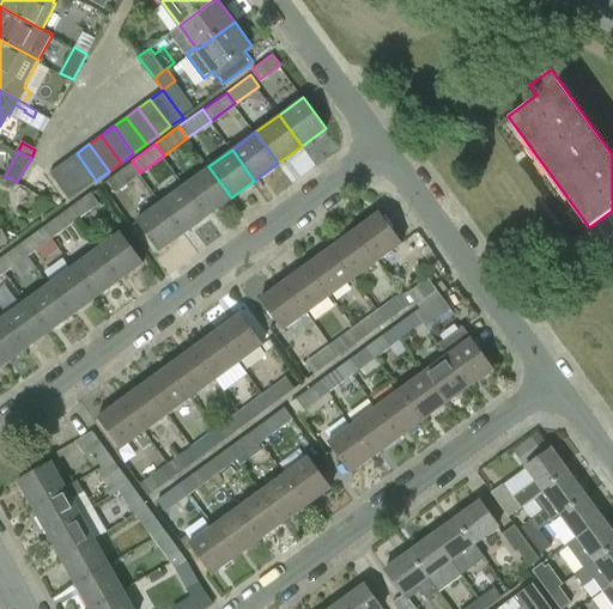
[(96,181),(77,153),(64,162),(84,189),(96,181)]
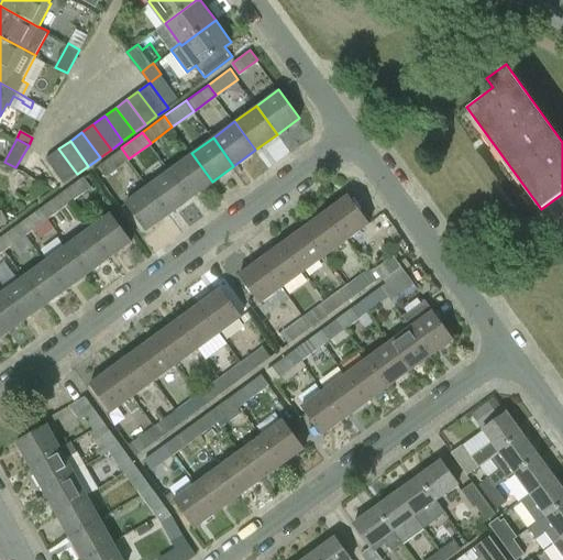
[(99,164),(107,175),(129,158),(121,147),(99,164)]
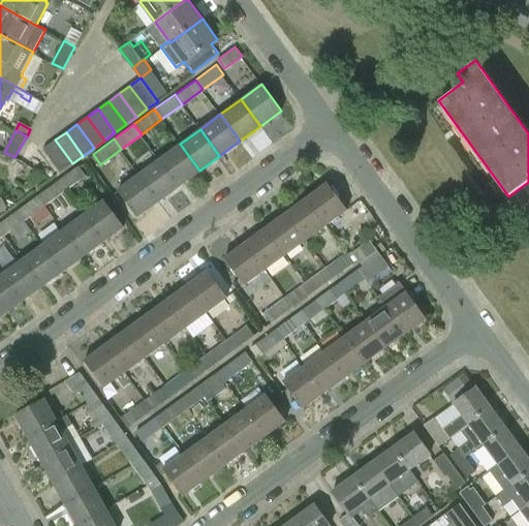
[(72,163),(55,140),(43,149),(61,172),(72,163)]
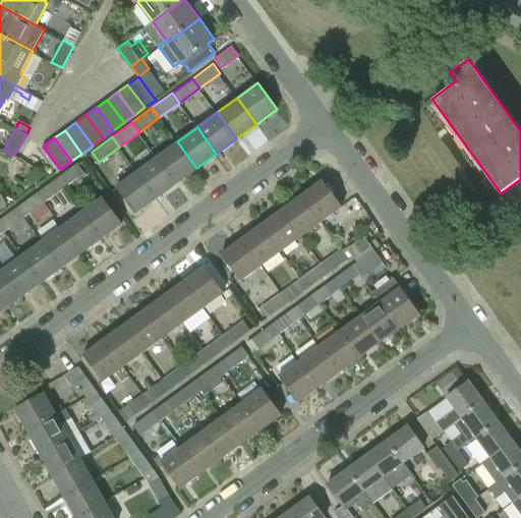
[(157,157),(176,182),(196,168),(177,141),(157,157)]
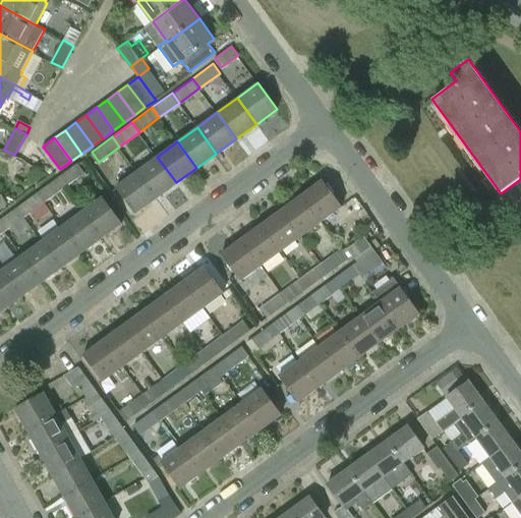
[(136,171),(156,197),(176,182),(157,157),(136,171)]
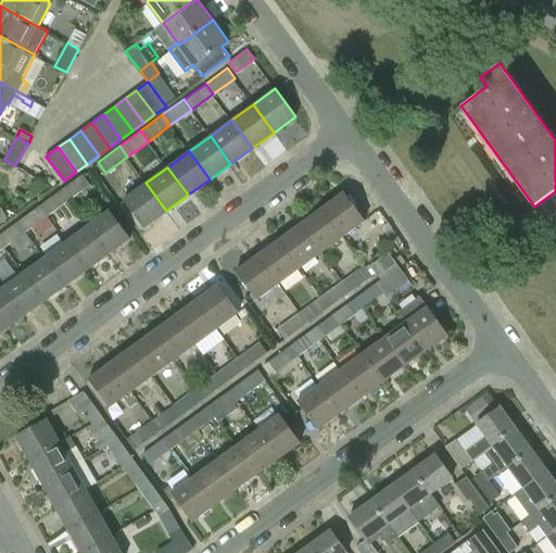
[(90,184),(83,173),(61,189),(68,199),(90,184)]
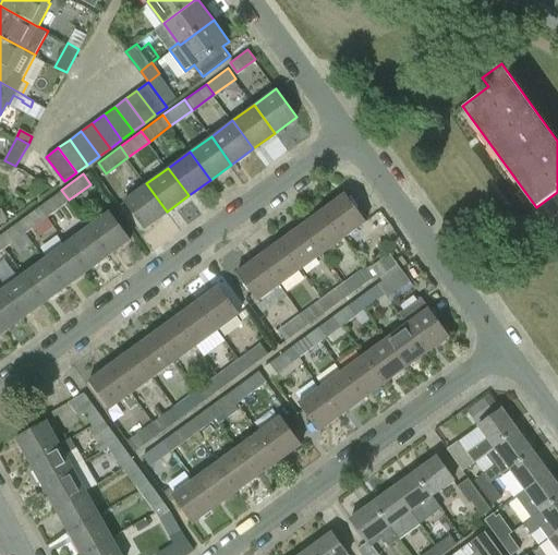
[(167,212),(146,183),(124,200),(145,228),(167,212)]
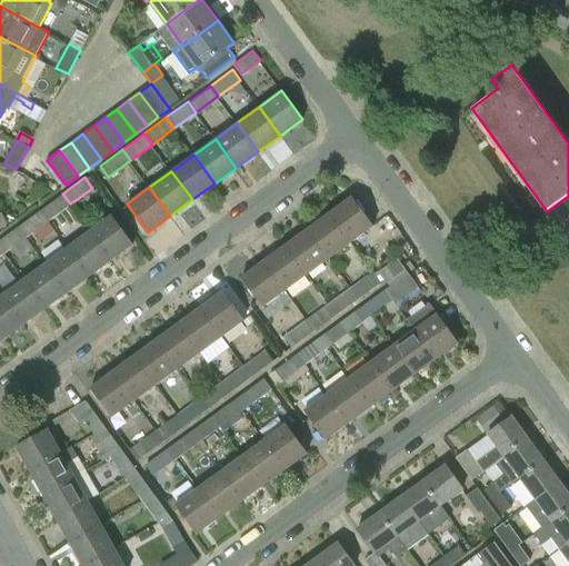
[(70,204),(62,194),(40,209),(48,220),(70,204)]
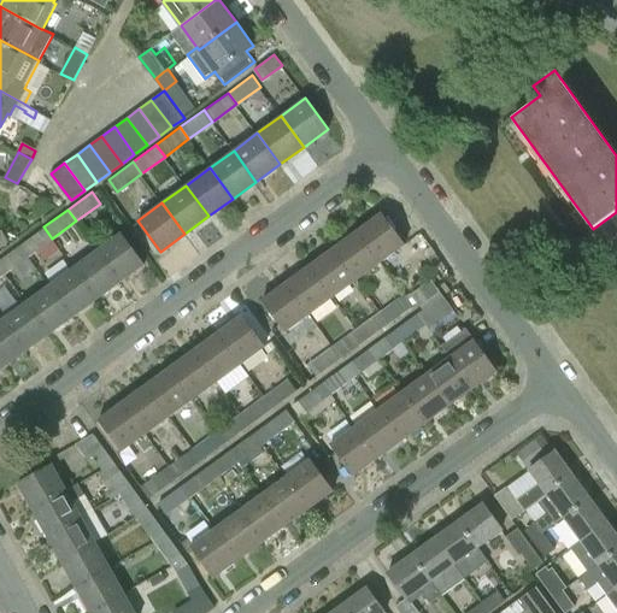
[(358,230),(381,261),(405,243),(382,212),(358,230)]
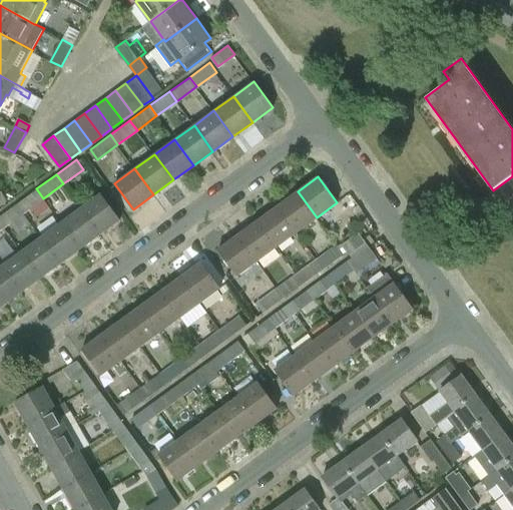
[(43,198),(36,188),(17,202),(24,212),(43,198)]
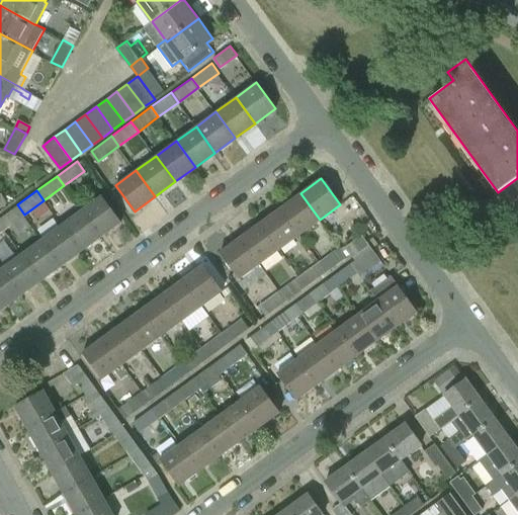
[(320,220),(300,193),(280,207),(299,234),(320,220)]
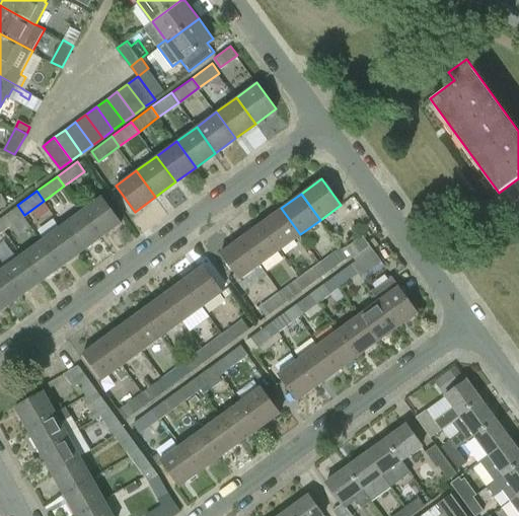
[(82,210),(100,236),(122,221),(102,195),(82,210)]
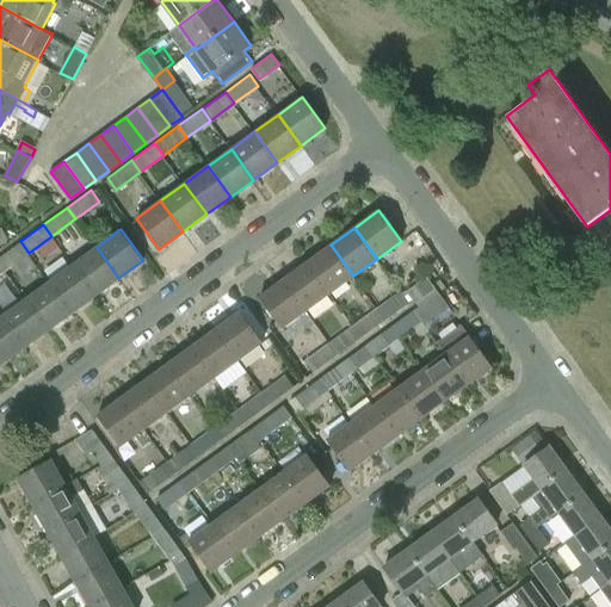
[(29,253),(20,241),(0,255),(0,264),(5,270),(29,253)]
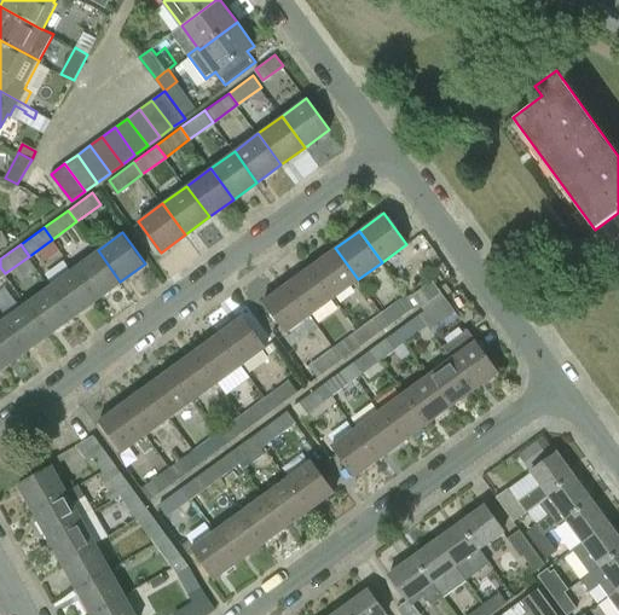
[(358,279),(335,248),(311,266),(334,296),(358,279)]
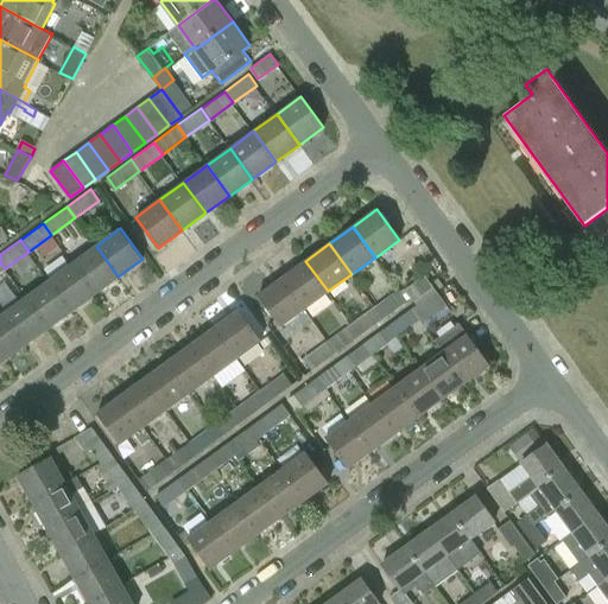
[(73,264),(95,293),(118,277),(96,246),(73,264)]
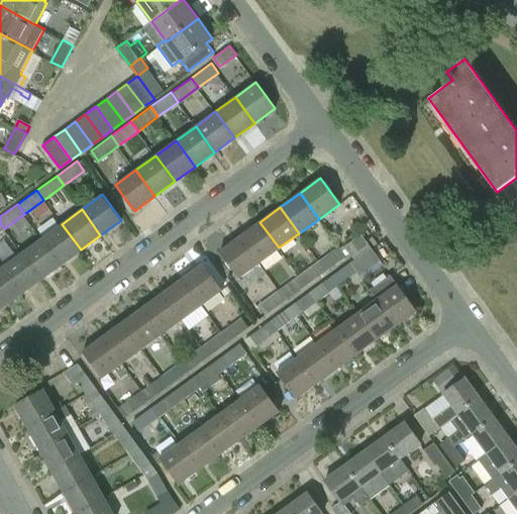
[(279,247),(260,222),(239,236),(259,263),(279,247)]
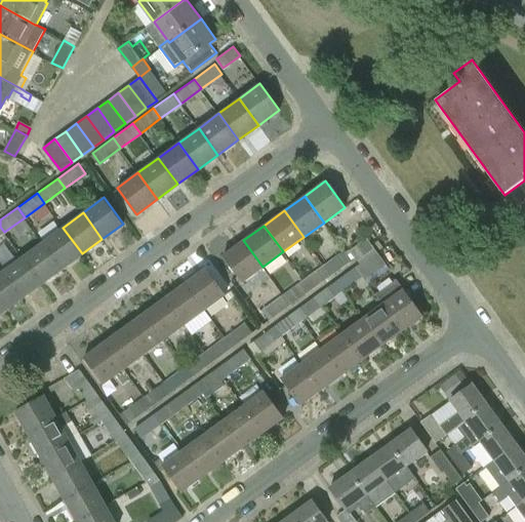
[(42,242),(62,269),(82,253),(63,228),(42,242)]
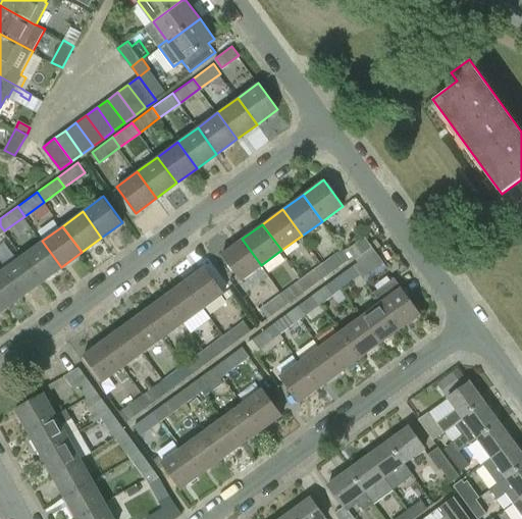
[(349,249),(357,261),(353,264),(360,274),(361,273),(363,276),(383,261),(365,237),(349,249)]
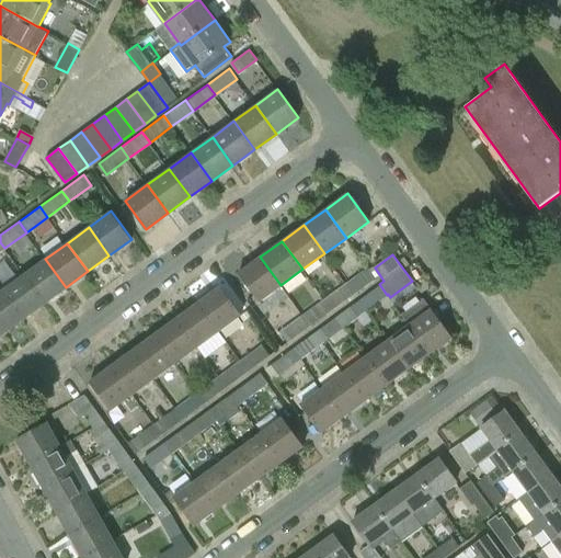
[(281,285),(260,257),(238,273),(259,302),(281,285)]
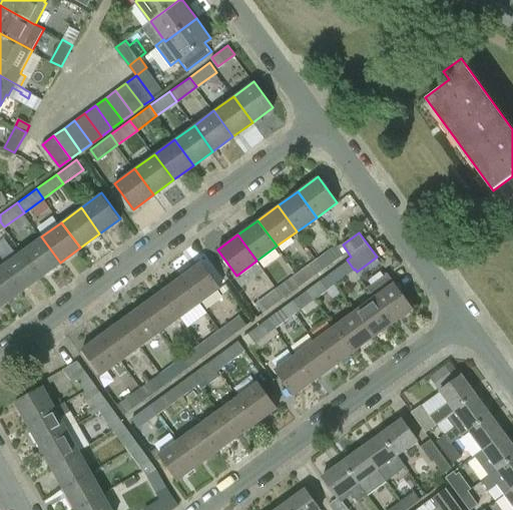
[(21,250),(40,277),(60,263),(41,236),(21,250)]
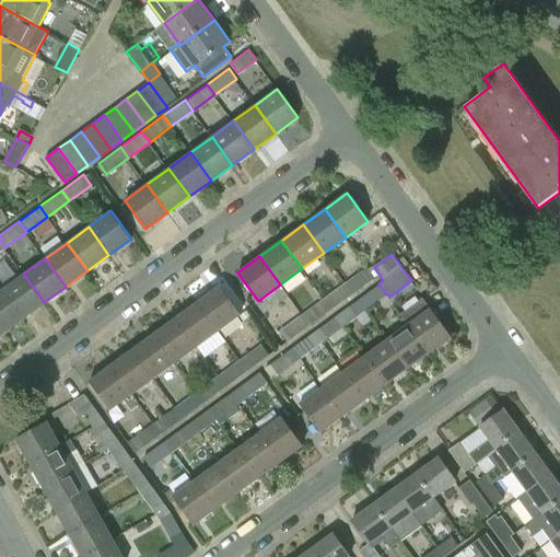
[(374,276),(366,266),(345,281),(352,292),(374,276)]
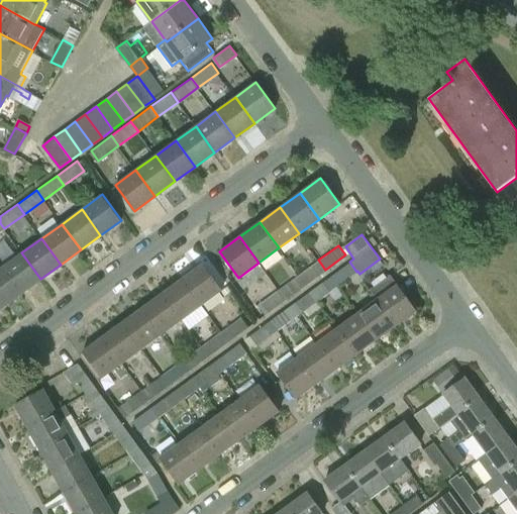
[(2,268),(20,293),(40,279),(21,252),(2,268)]
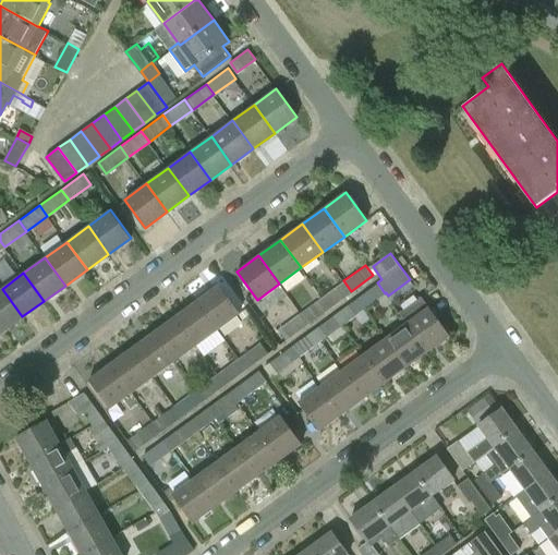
[(322,297),(329,308),(351,291),(343,280),(322,297)]
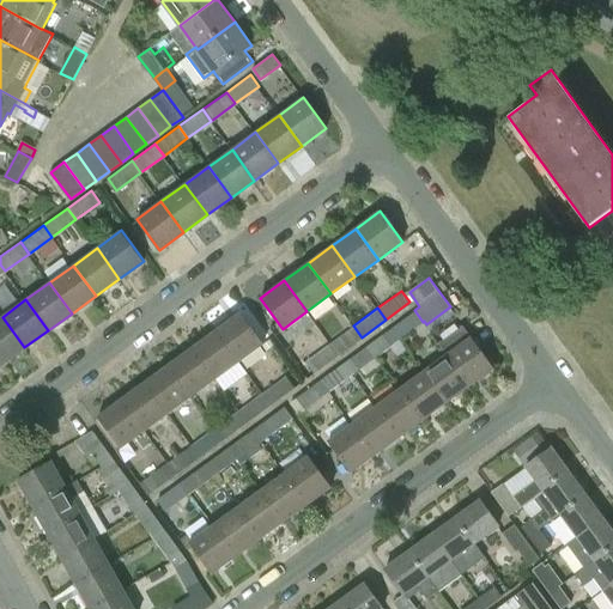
[(392,327),(400,339),(423,322),(414,310),(392,327)]
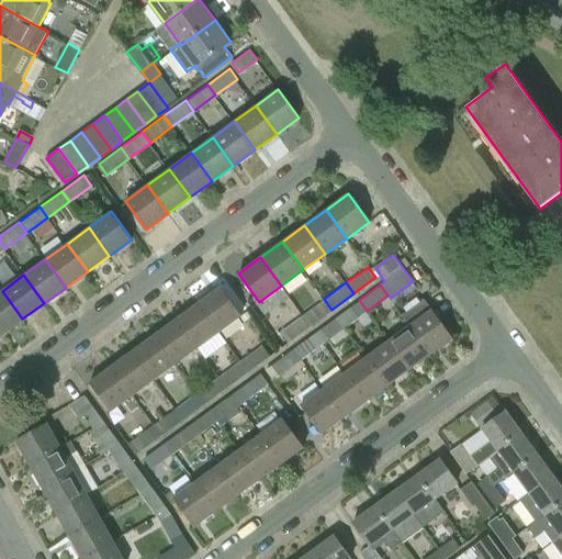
[(199,302),(220,331),(242,314),(221,286),(199,302)]
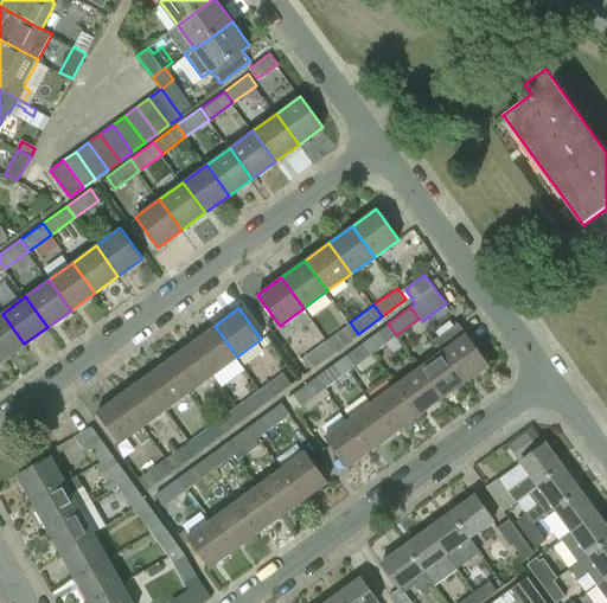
[(0,315),(0,359),(1,361),(24,344),(2,314),(0,315)]
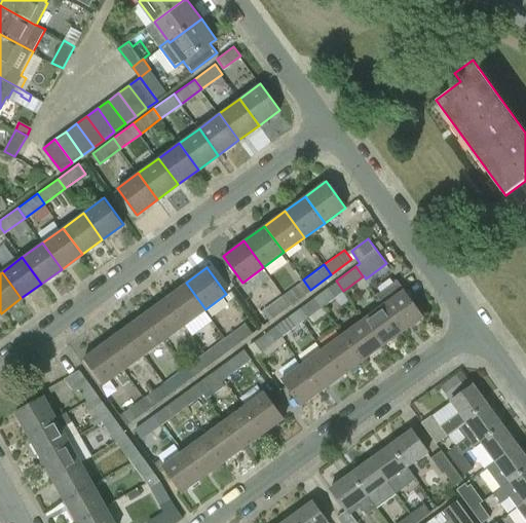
[(376,294),(383,304),(403,331),(423,315),(398,278),(376,294)]
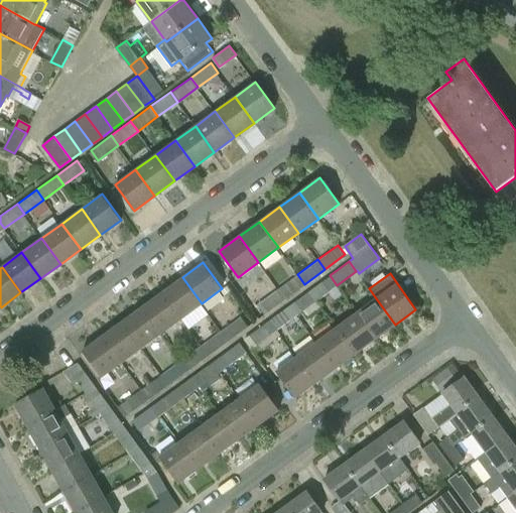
[(277,288),(284,298),(304,284),(297,274),(277,288)]
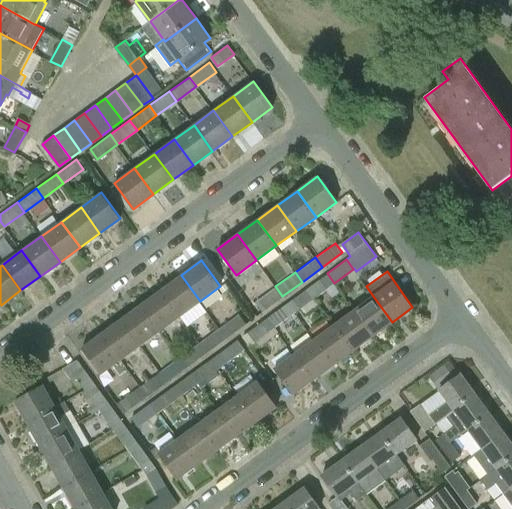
[(307,288),(314,298),(334,283),(327,273),(307,288)]
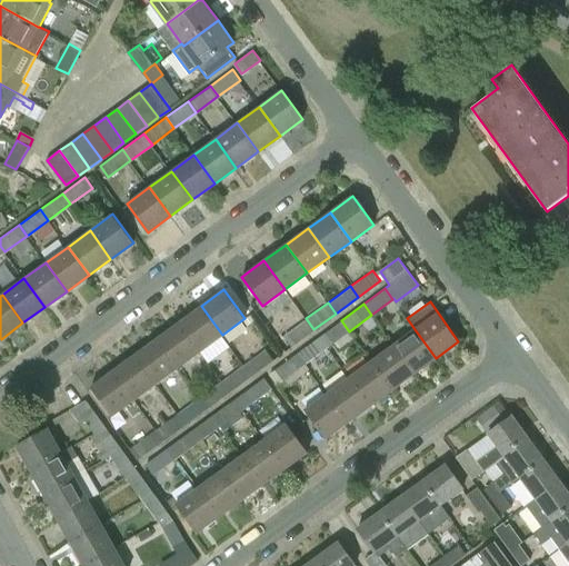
[(222,335),(201,306),(179,321),(200,350),(222,335)]
